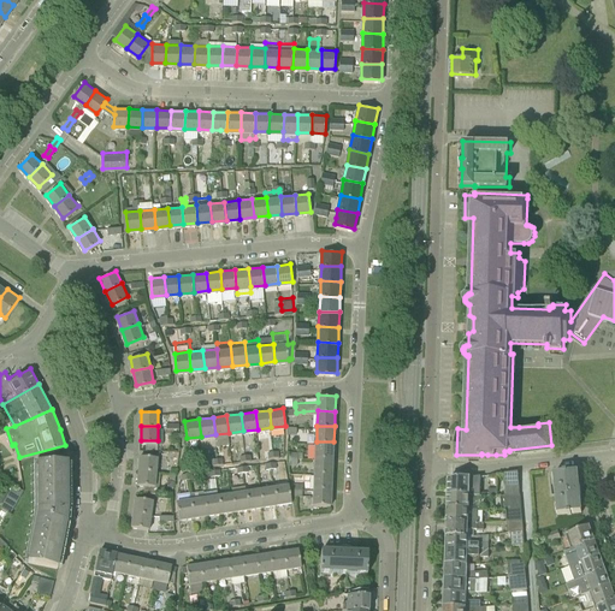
[(315,457),(333,457),(333,442),(317,442),(315,457)]
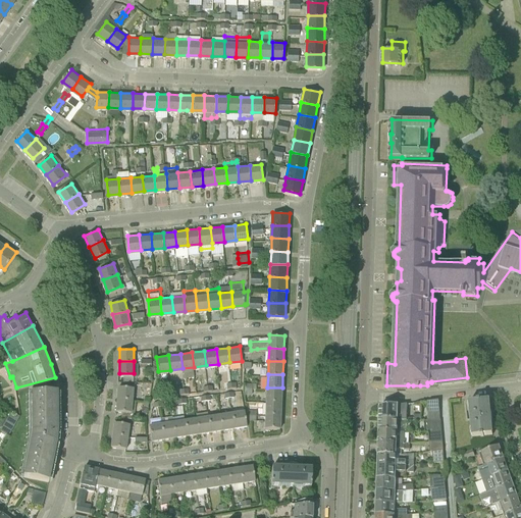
[(117,397),(133,398),(135,385),(118,384),(117,397)]
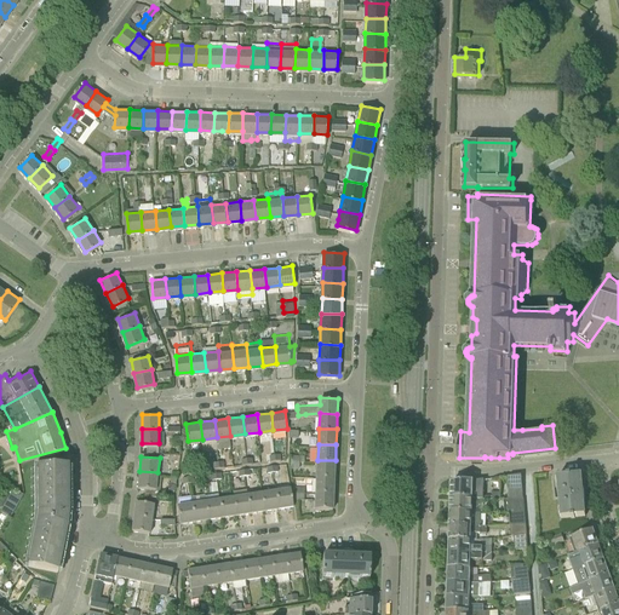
[(317,475),(334,476),(336,460),(317,460),(317,475)]
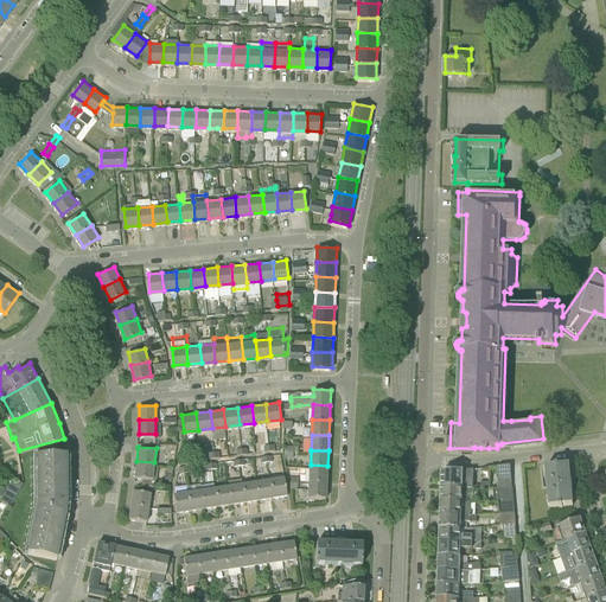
[(67,512),(68,499),(68,453),(38,453),(38,499),(38,505),(29,551),(58,557),(67,512)]
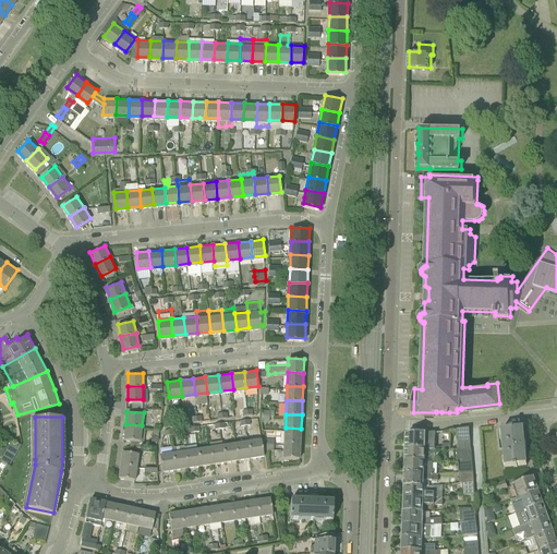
[(131,444),(143,445),(144,438),(141,438),(142,425),(125,424),(124,437),(132,438),(131,444)]
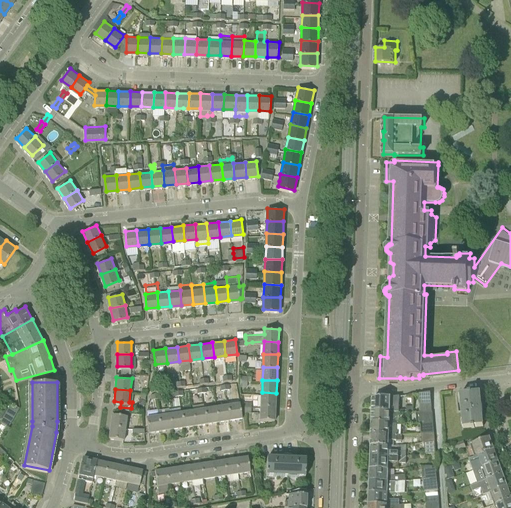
[(420,391),(421,399),(421,409),(433,408),(432,399),(431,389),(420,391)]
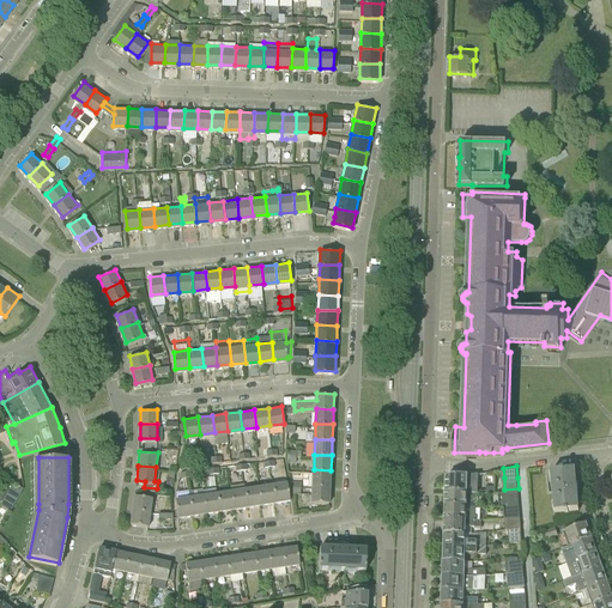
[(569,508),(580,506),(579,491),(580,490),(579,481),(577,481),(576,466),(565,467),(565,466),(562,466),(562,467),(552,468),(556,509),(567,508),(567,509),(570,509),(569,508)]
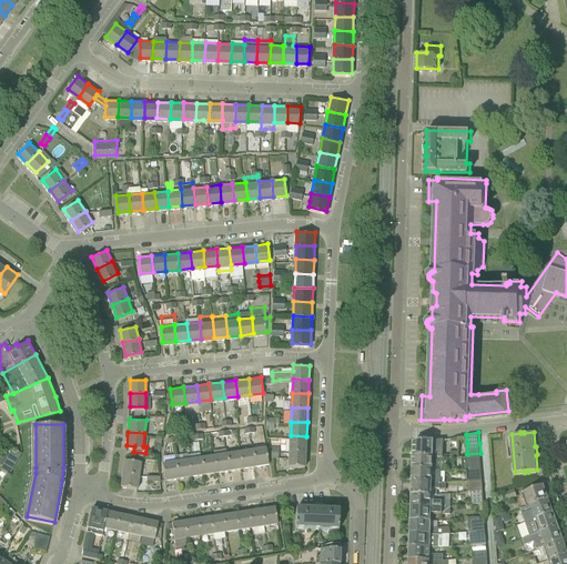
[(290,450),(306,451),(306,436),(291,435),(290,450)]
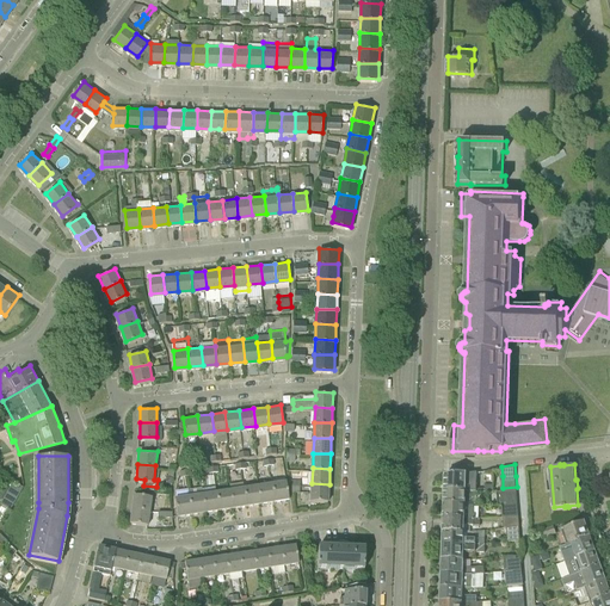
[(445,487),(475,488),(484,488),(484,482),(473,482),(473,476),(479,476),(479,469),(447,472),(445,487)]
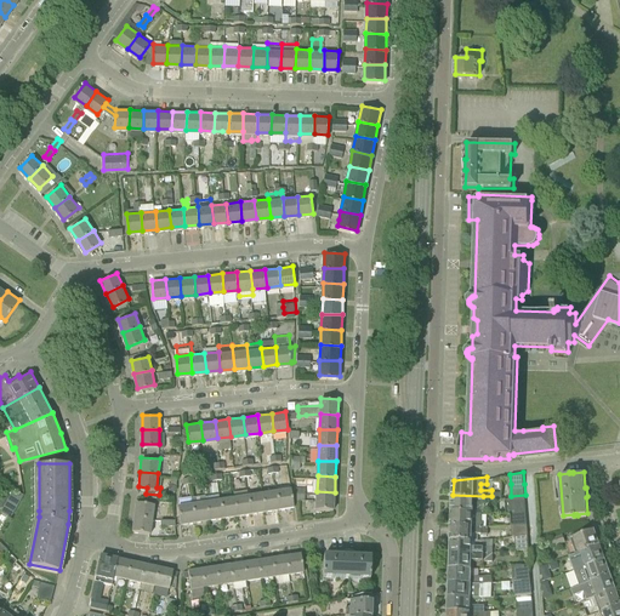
[(278,489),(280,507),(295,505),(291,486),(278,489)]
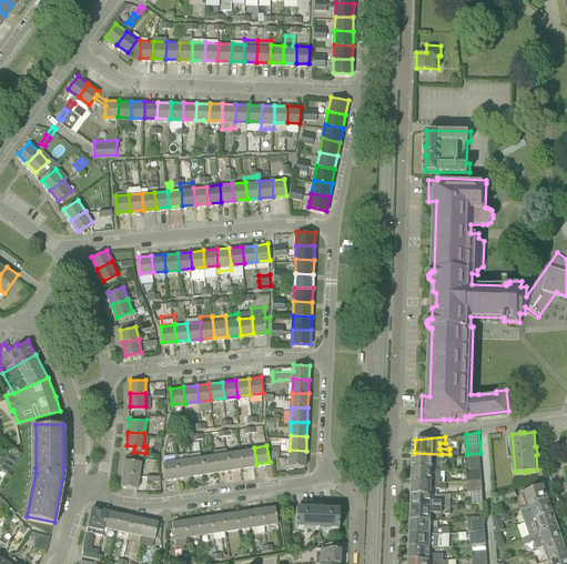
[(3,464),(12,470),(22,452),(13,446),(3,464)]
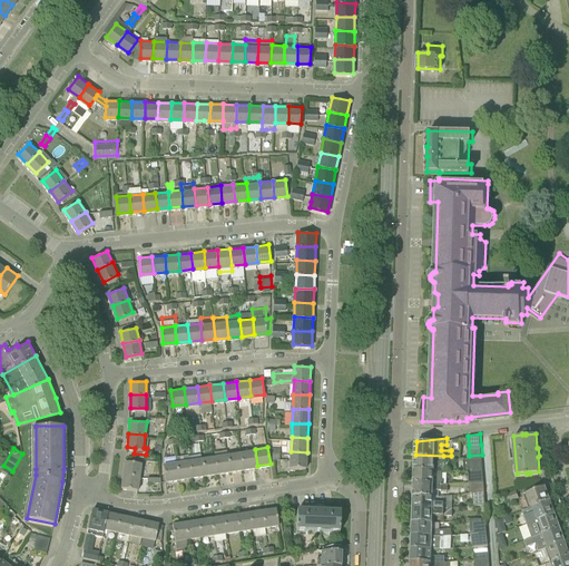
[(244,467),(257,466),(255,449),(242,451),(244,467)]
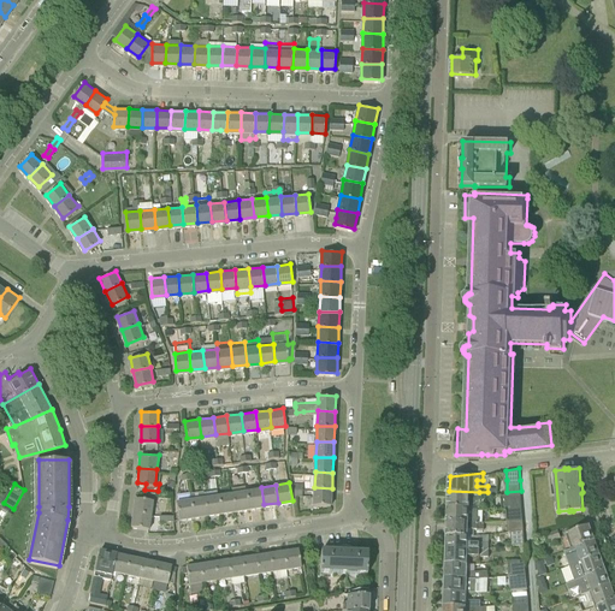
[(250,506),(264,504),(261,487),(247,488),(250,506)]
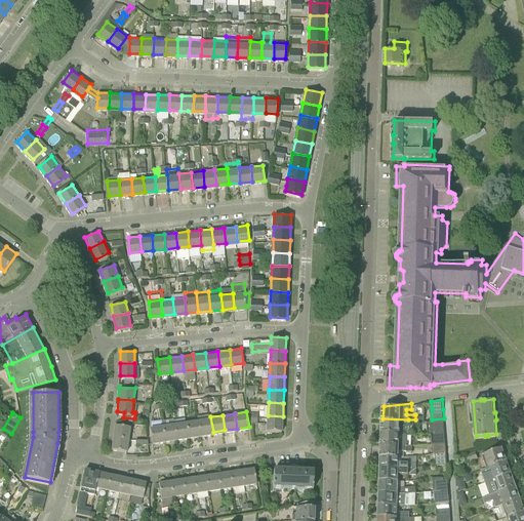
[(268,429),(282,430),(283,416),(268,415),(268,429)]
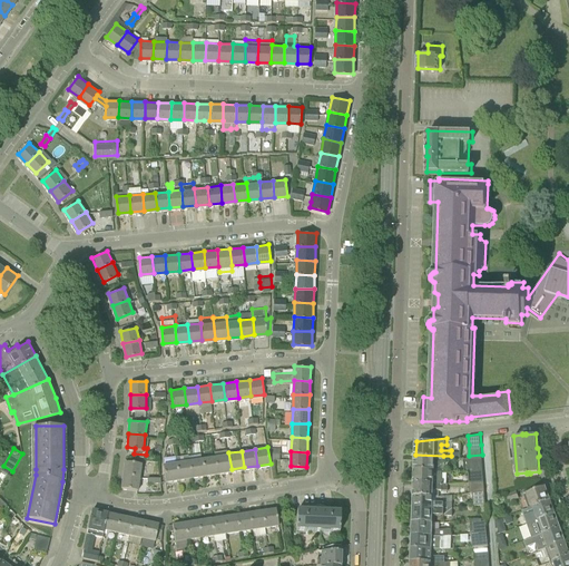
[(218,471),(232,469),(228,452),(216,455),(218,471)]
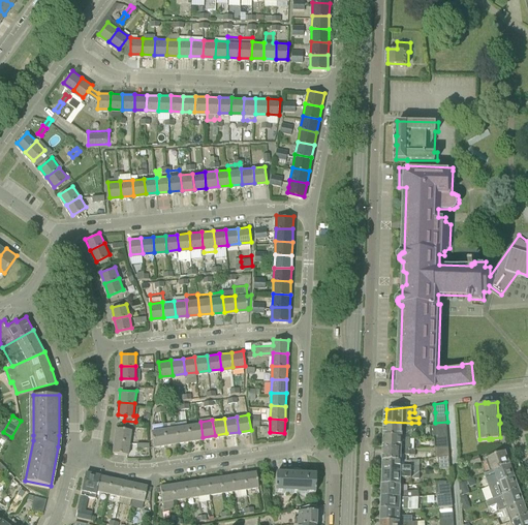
[(190,439),(203,437),(200,422),(198,422),(188,424),(190,439)]
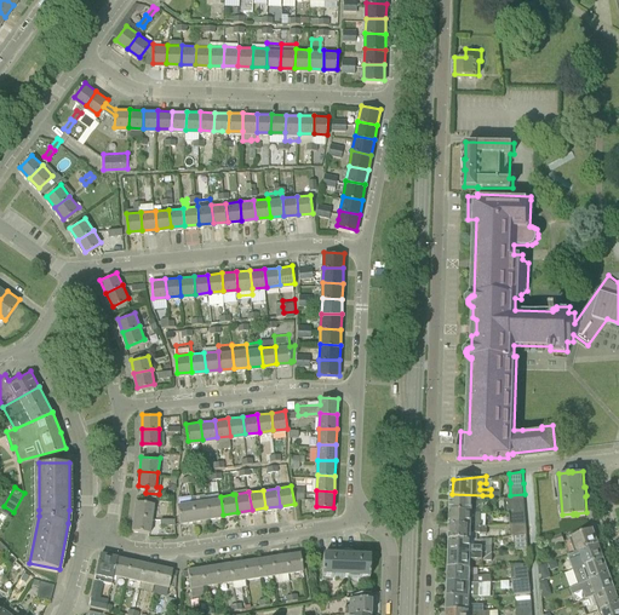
[(452,507),(474,509),(474,500),(482,500),(482,495),(452,494),(452,507)]
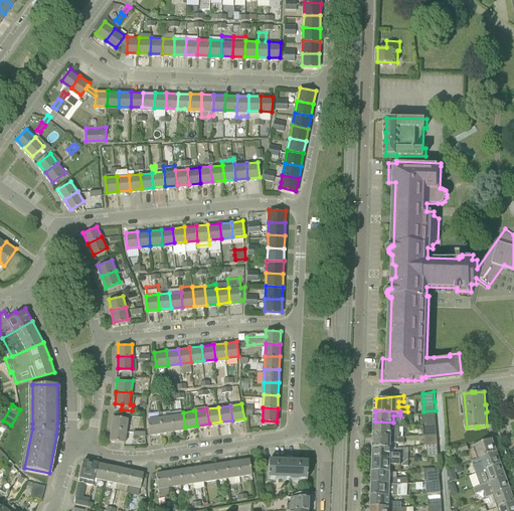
[(424,422),(437,422),(436,410),(423,411),(420,411),(420,422),(424,422)]
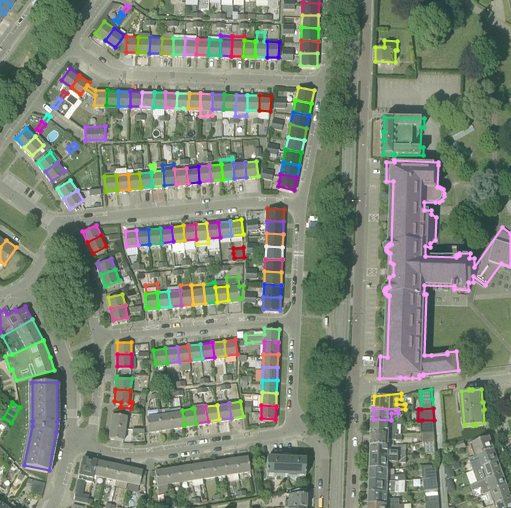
[(173,426),(184,425),(182,410),(171,412),(173,426)]
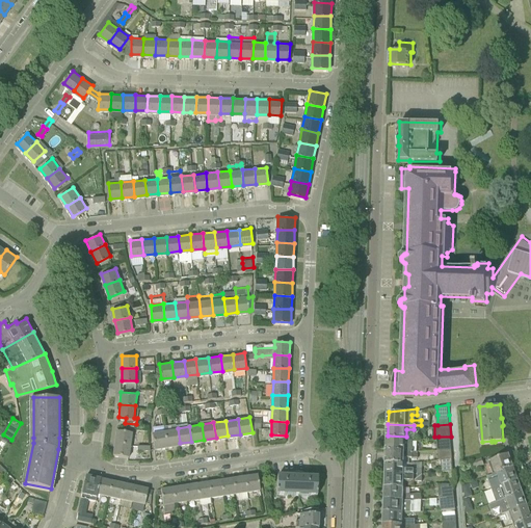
[(115,441),(131,443),(132,430),(117,428),(115,441)]
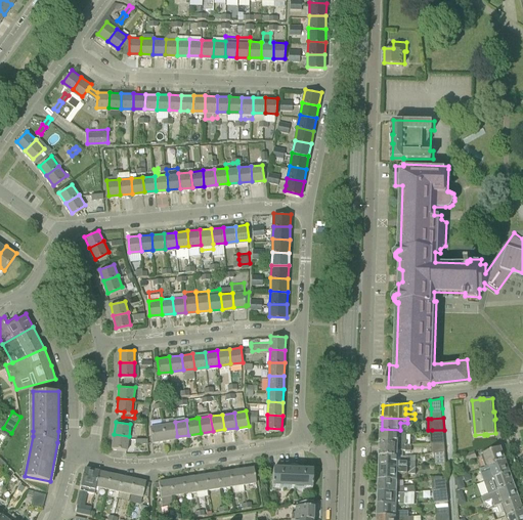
[(165,438),(177,436),(175,422),(163,424),(165,438)]
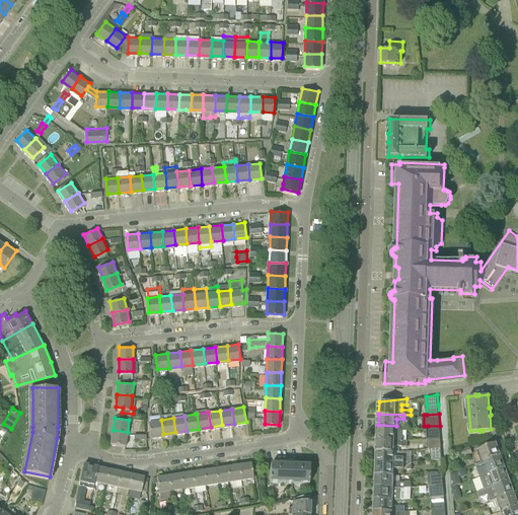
[(152,436),(163,434),(161,420),(149,421),(152,436)]
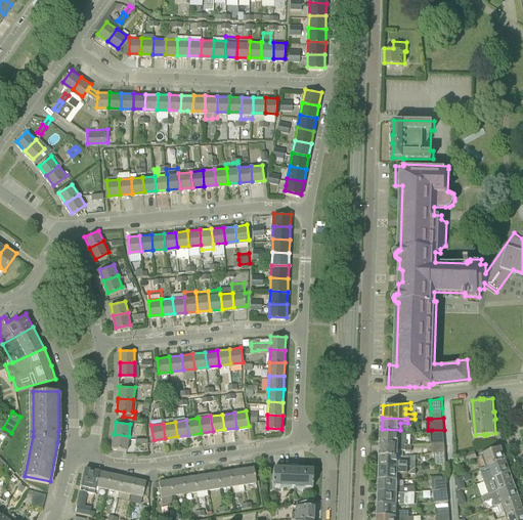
[(381,441),(408,442),(408,438),(407,438),(407,430),(400,430),(382,429),(381,441)]
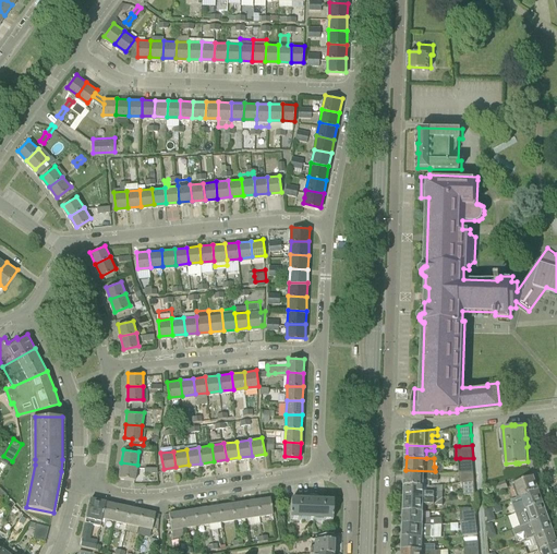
[(460,470),(474,468),(473,458),(460,458),(459,459),(460,470)]
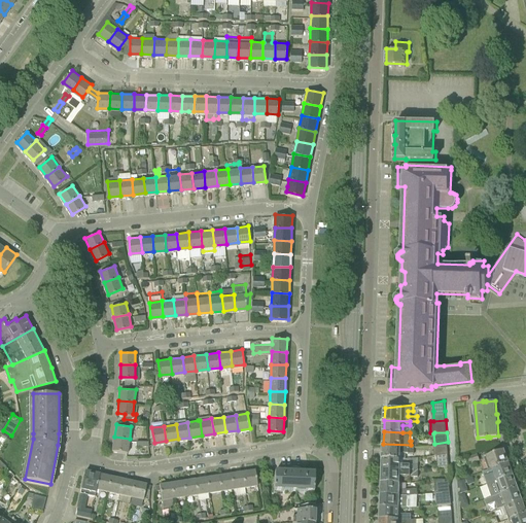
[(113,449),(128,451),(130,439),(114,437),(113,449)]
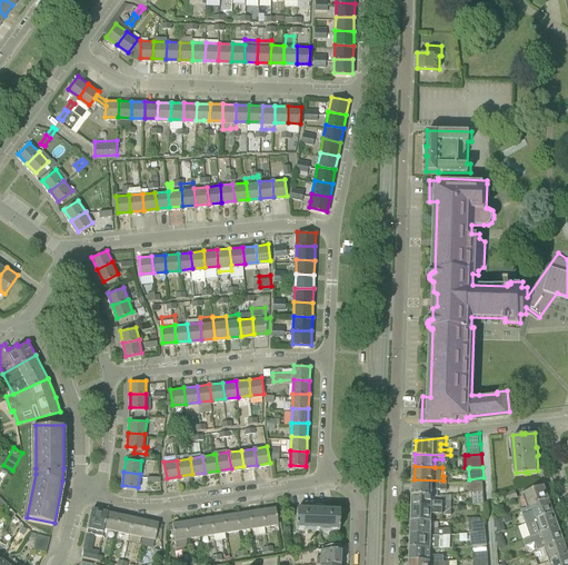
[(484,487),(485,487),(484,477),(469,479),(470,488),(472,488),(484,487)]
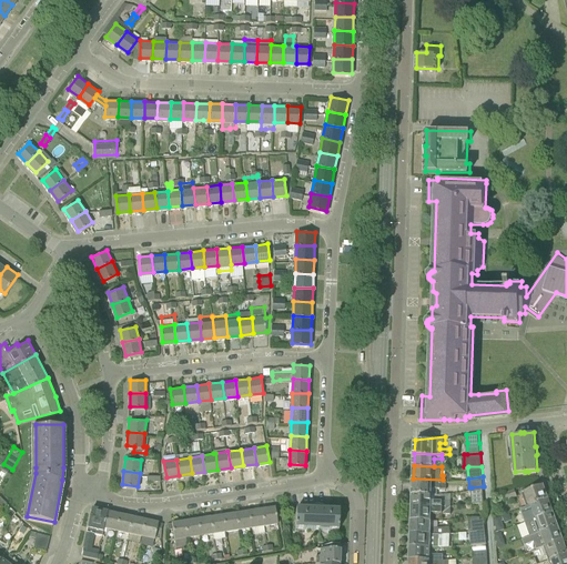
[(413,492),(444,493),(444,492),(438,492),(438,486),(442,486),(442,485),(447,484),(447,480),(443,480),(413,479),(413,492)]
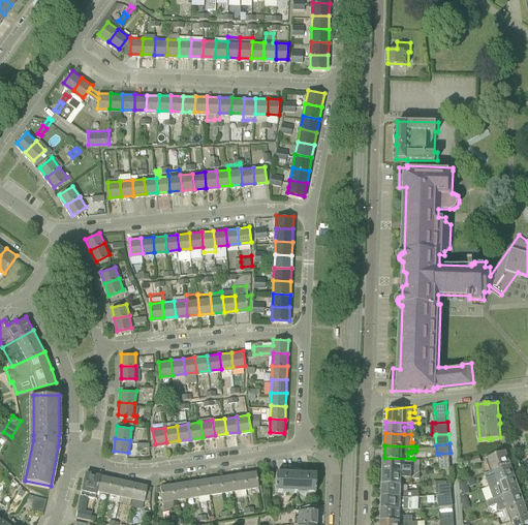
[(492,469),(511,462),(506,449),(489,455),(487,456),(492,469)]
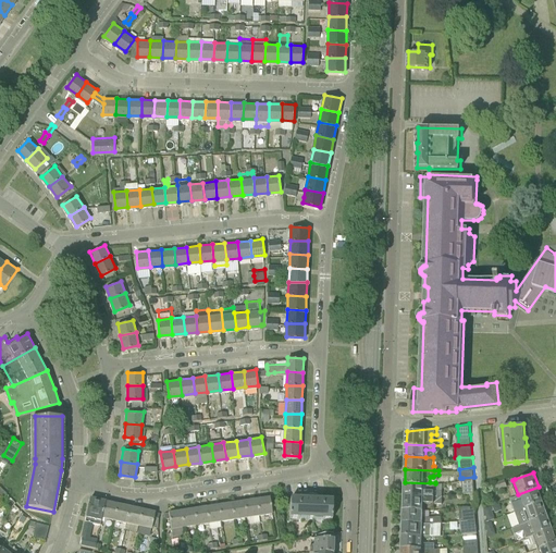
[(474,490),(473,477),(462,478),(464,491),(474,490)]
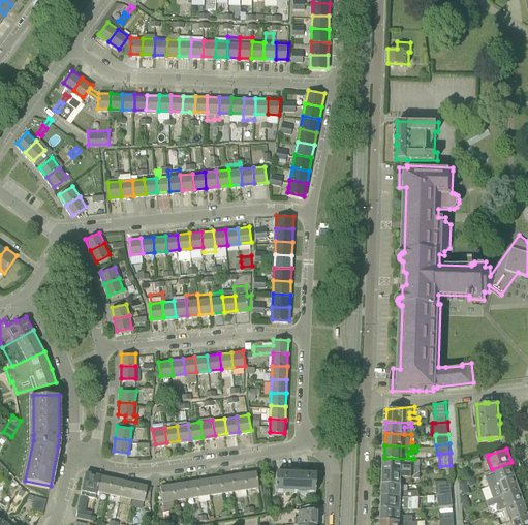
[(473,463),(483,459),(480,453),(470,457),(473,463)]
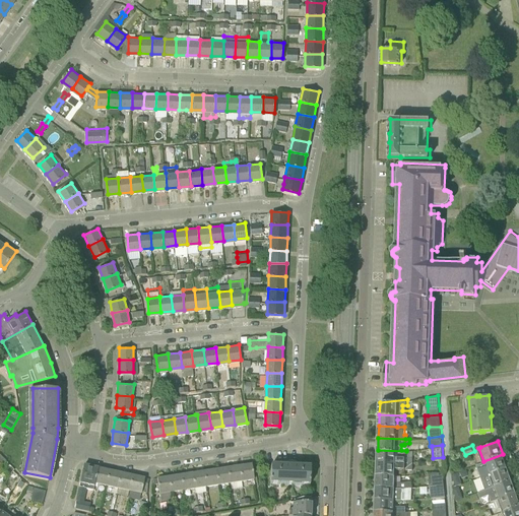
[(377,462),(413,463),(413,460),(412,460),(411,455),(406,456),(406,451),(378,450),(377,462)]
